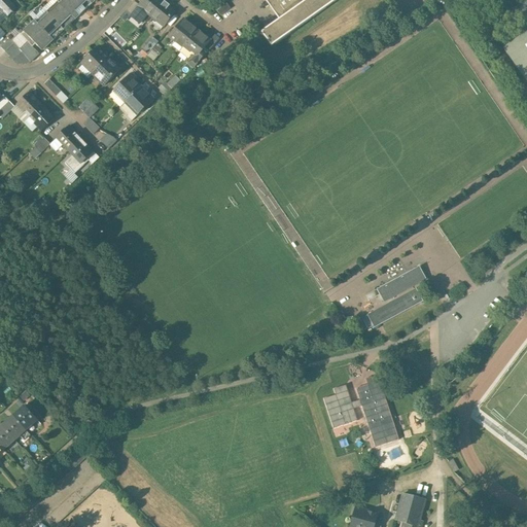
[(64,0),(60,4),(70,15),(74,20),(83,10),(73,0),(64,0)]
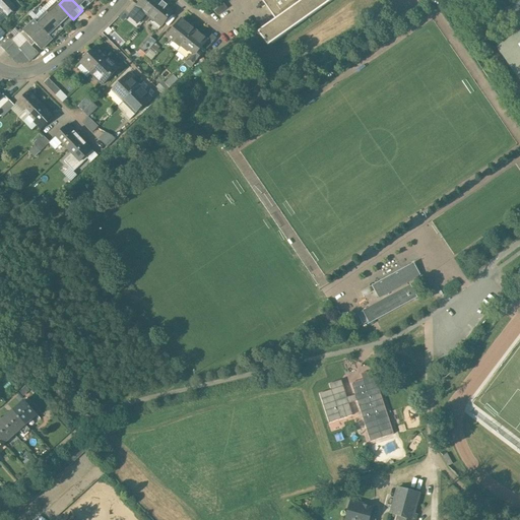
[(72,0),(82,10),(93,0),(72,0)]
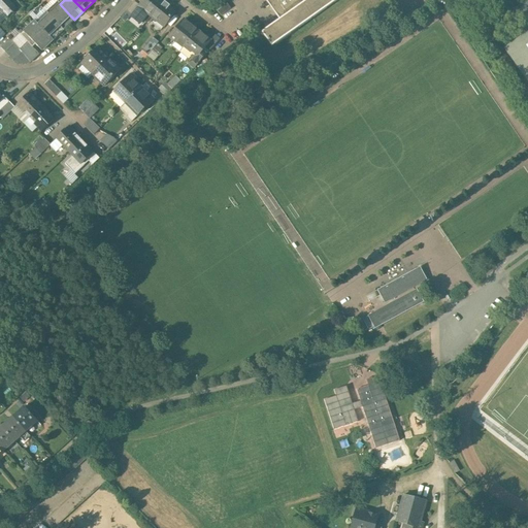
[(142,0),(143,0),(139,6),(151,15),(161,2),(158,0),(142,0)]
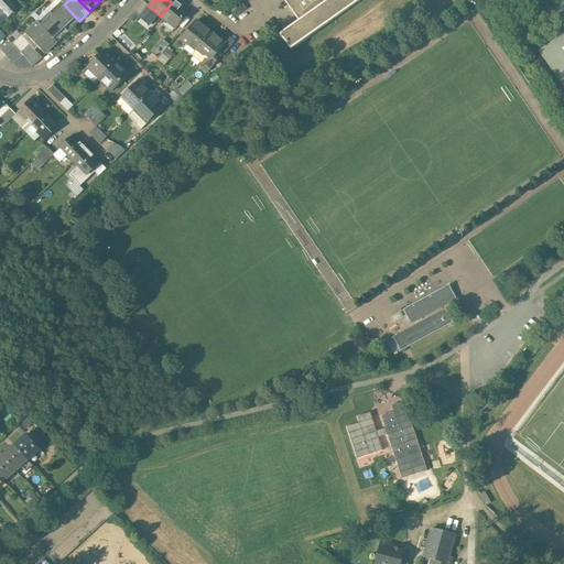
[(248,8),(241,0),(225,0),(225,1),(238,17),(248,8)]
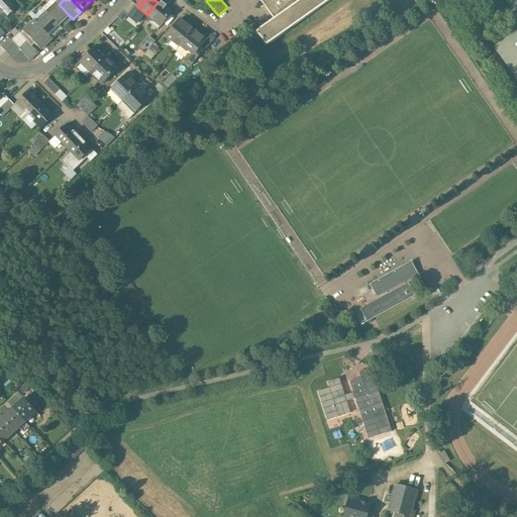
[(260,0),(274,19),(256,31),(266,45),(330,0),(260,0)]
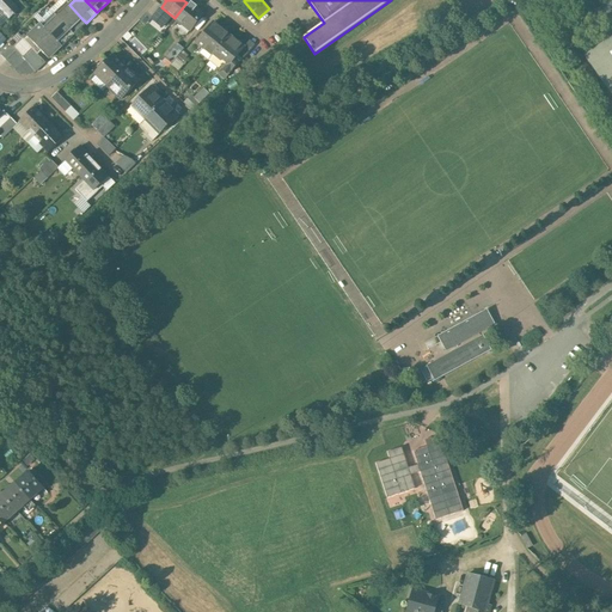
[(611,0),(610,0),(589,14),(609,41),(585,57),(611,96),(611,0)]
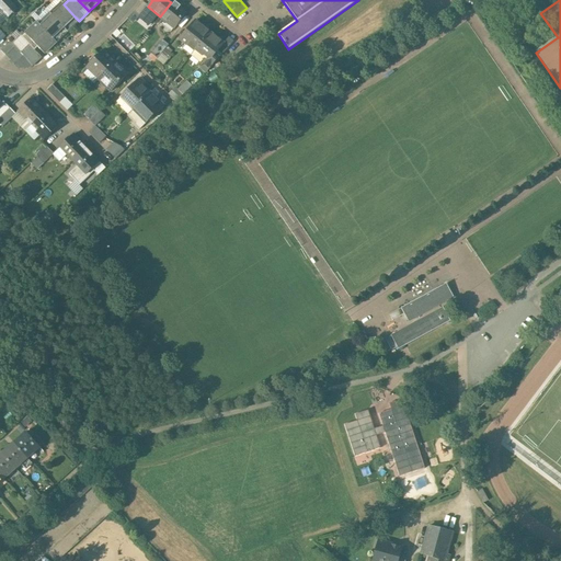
[(75,16),(64,4),(63,2),(50,14),(65,30),(71,24),(69,21),(75,16)]
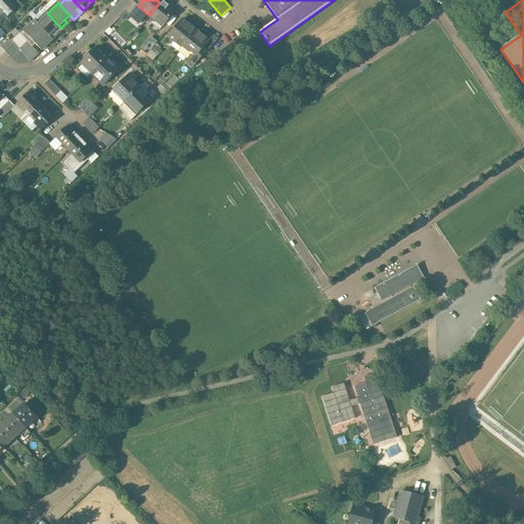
[(167,7),(160,2),(149,15),(163,26),(162,27),(163,27),(175,12),(174,12),(167,7)]
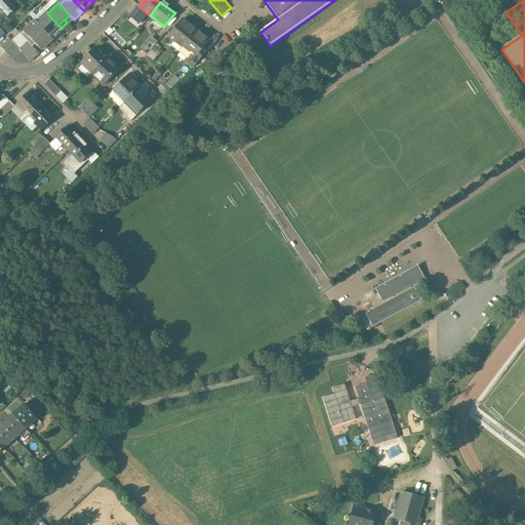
[(35,25),(49,42),(63,30),(61,28),(47,13),(35,25)]
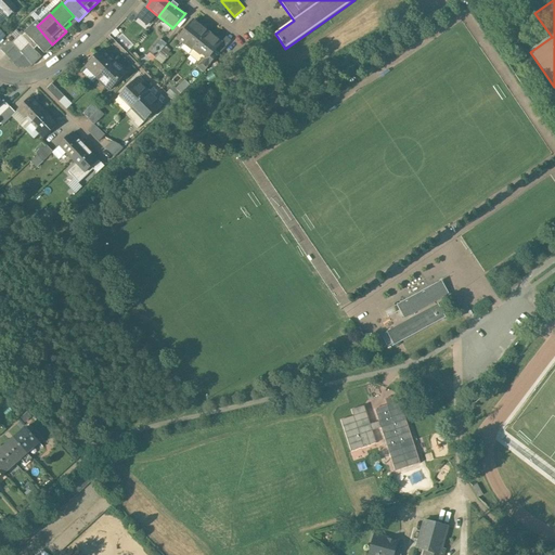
[(193,21),(178,39),(185,44),(188,42),(194,48),(207,33),(193,21)]
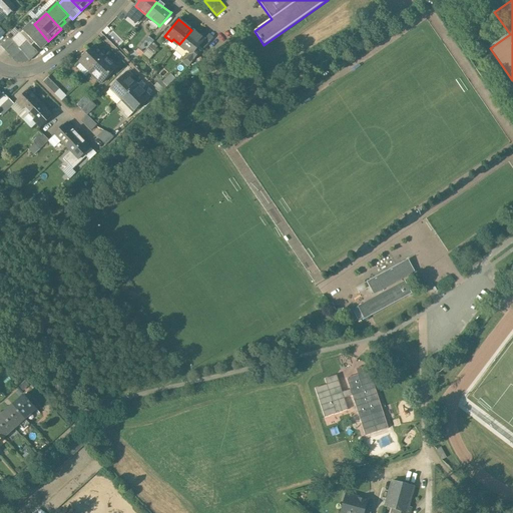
[(48,41),(34,24),(32,22),(20,34),(31,46),(34,43),(40,49),(48,41)]
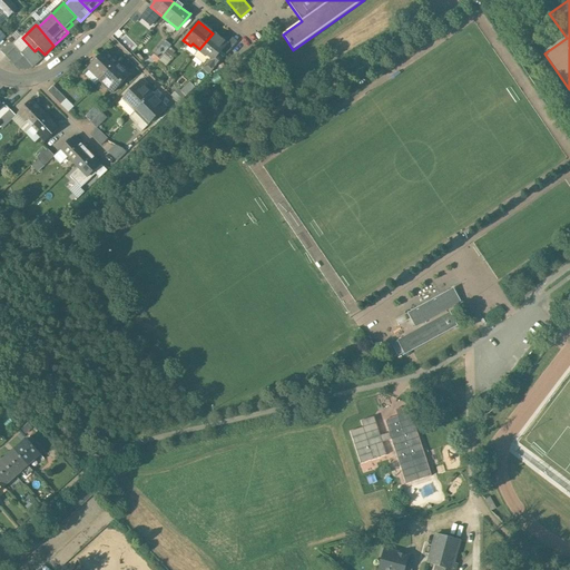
[(228,46),(213,33),(199,49),(215,61),(228,46)]
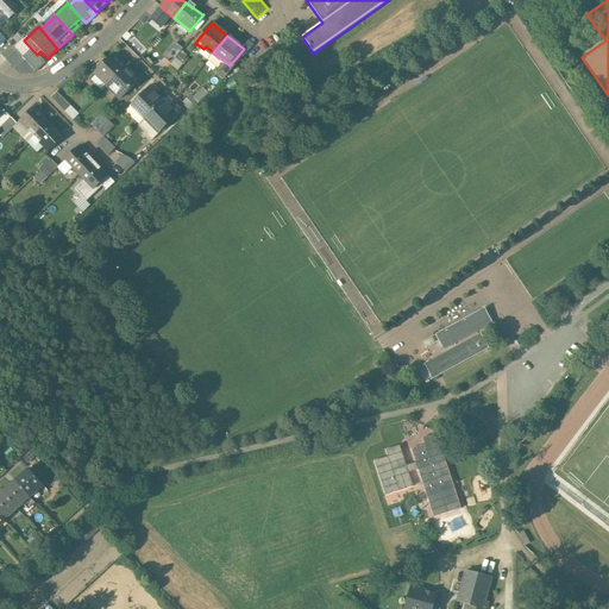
[(24,41),(23,38),(13,48),(25,61),(35,70),(44,62),(37,55),(24,41)]
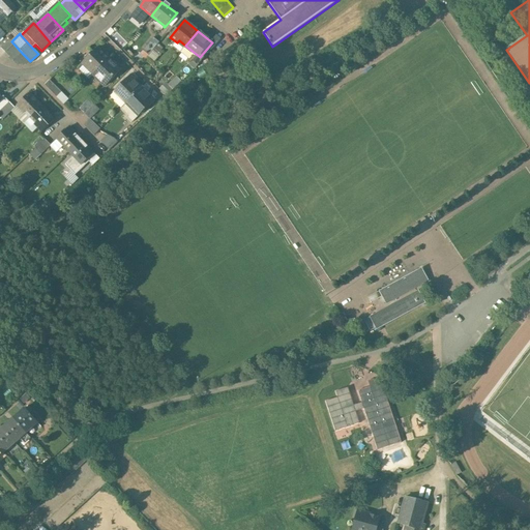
[(149,55),(160,42),(154,37),(143,50),(149,55)]
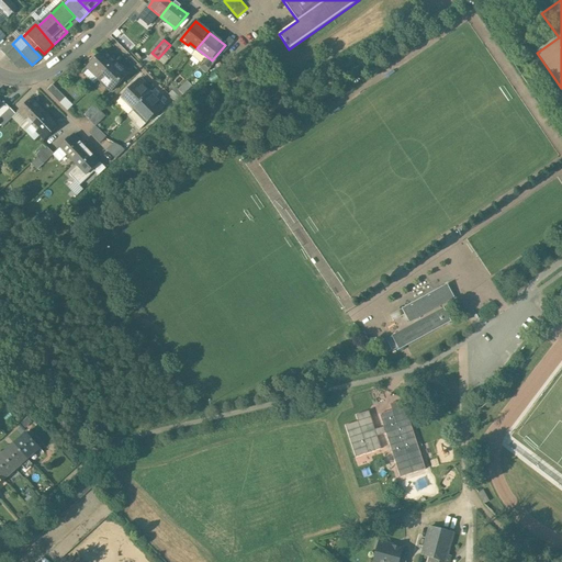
[(12,44),(10,42),(0,49),(0,51),(13,65),(23,56),(12,44)]
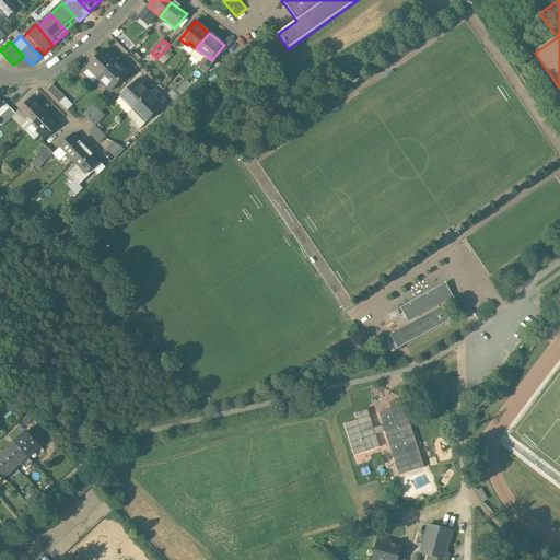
[(168,48),(158,58),(163,63),(174,54),(168,48)]
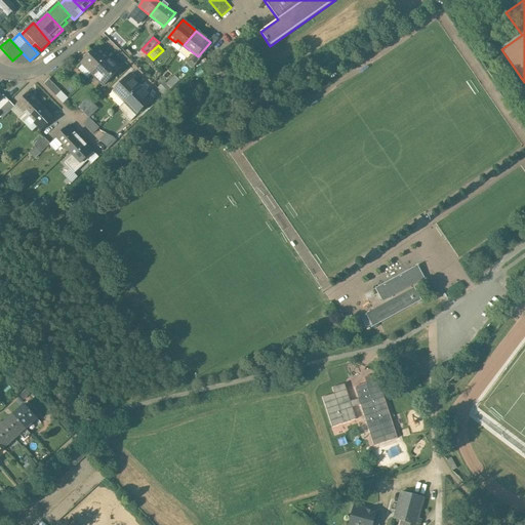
[(97,48),(82,63),(93,74),(108,58),(97,48)]
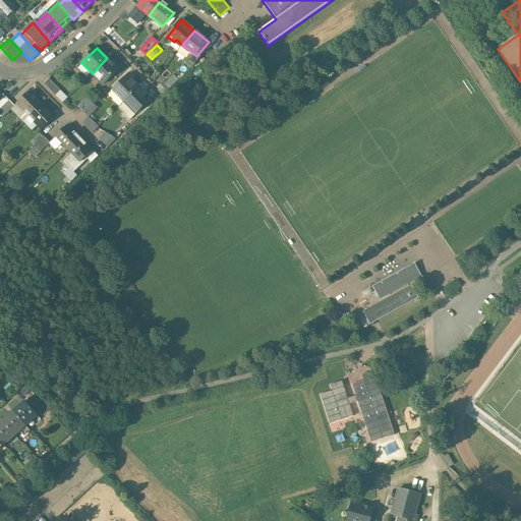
[(107,58),(93,73),(104,84),(118,70),(117,68),(107,58)]
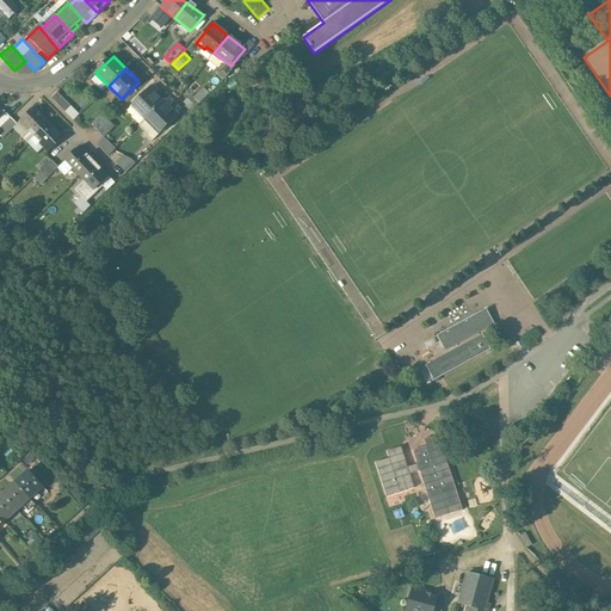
[(150,87),(134,104),(139,110),(136,112),(144,119),(147,117),(164,100),(150,87)]
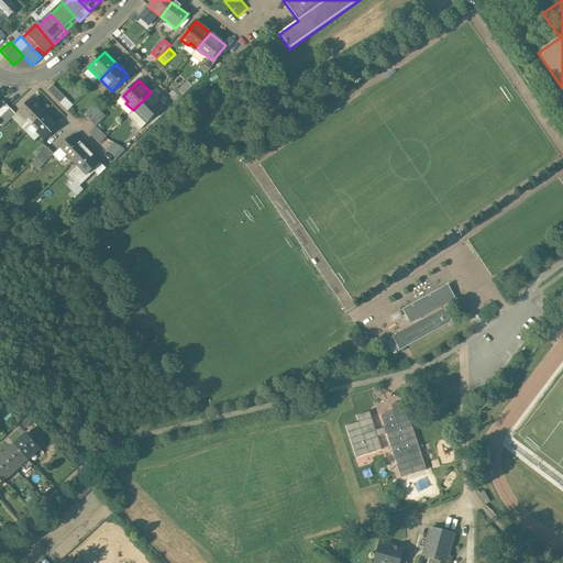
[(66,99),(53,86),(47,91),(61,103),(66,99)]
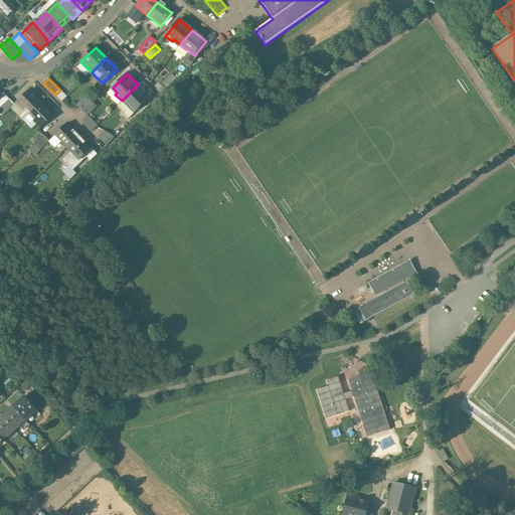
[(138,84),(124,99),(136,112),(150,98),(138,84)]
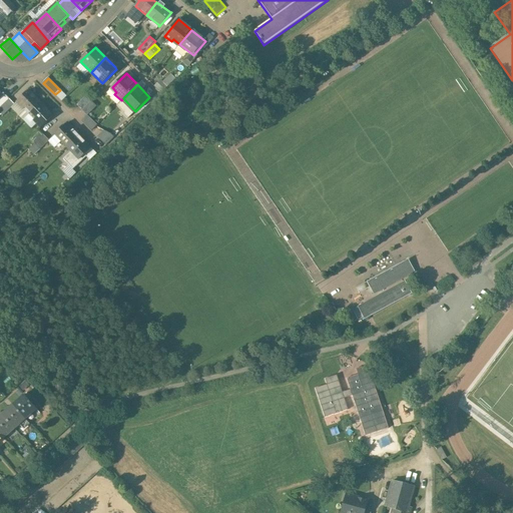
[(41,103),(29,91),(17,102),(24,109),(25,108),(30,113),(41,103)]
